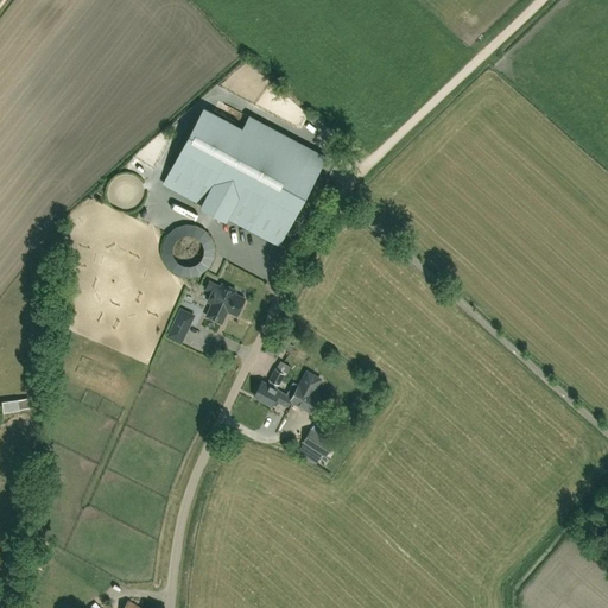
[(202,108),(163,184),(202,204),(200,208),(226,221),(227,219),(278,245),(325,157),(311,150),(261,124),(247,116),(241,128),(202,108)]
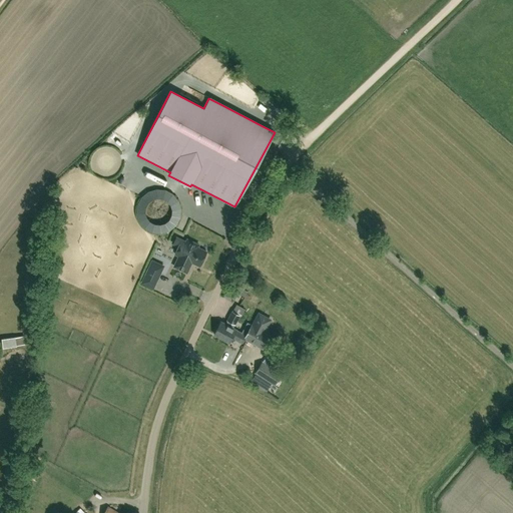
[(176,238),(173,245),(179,247),(175,255),(179,258),(174,268),(187,274),(192,263),(200,267),(206,252),(197,248),(199,245),(187,240),(186,243),(176,238)]
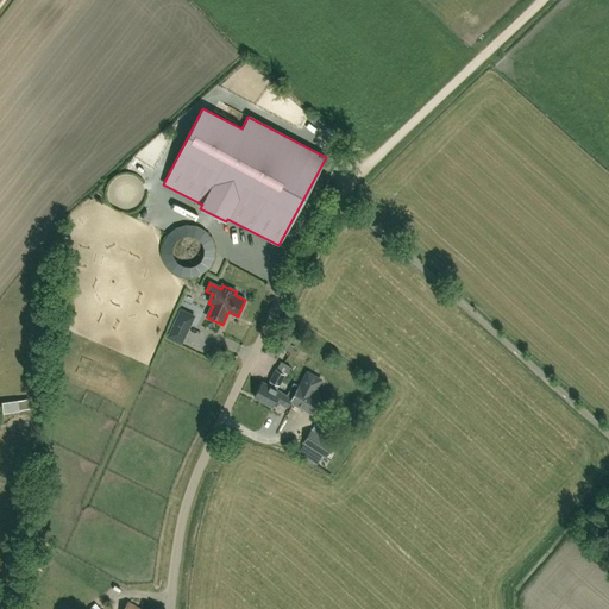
[(182,341),(186,333),(174,327),(169,336),(182,341)]
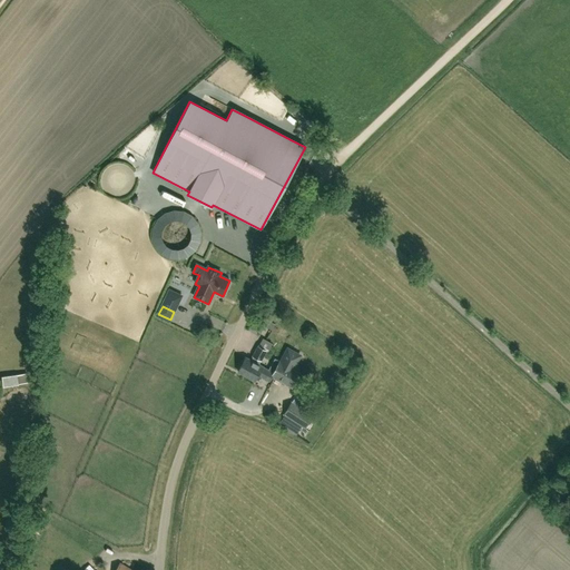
[(271,322),(256,314),(253,320),(264,325),(267,327),(271,322)]
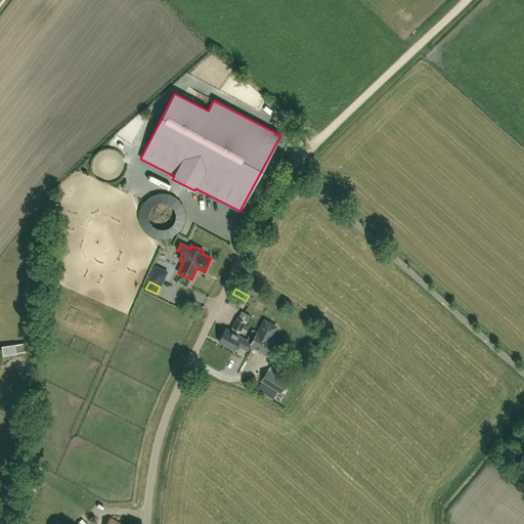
[(257,332),(253,330),(247,340),(242,337),(235,334),(235,332),(238,334),(239,332),(245,322),(247,323),(250,316),(242,311),(230,331),(226,329),(219,342),(234,350),(237,345),(248,351),(251,346),(250,345),(257,332)]
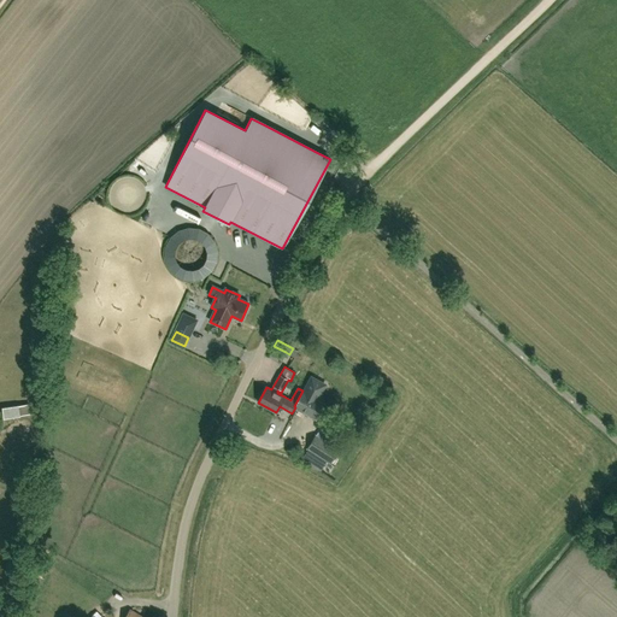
[(307,385),(321,392),(324,385),(311,377),(307,385)]
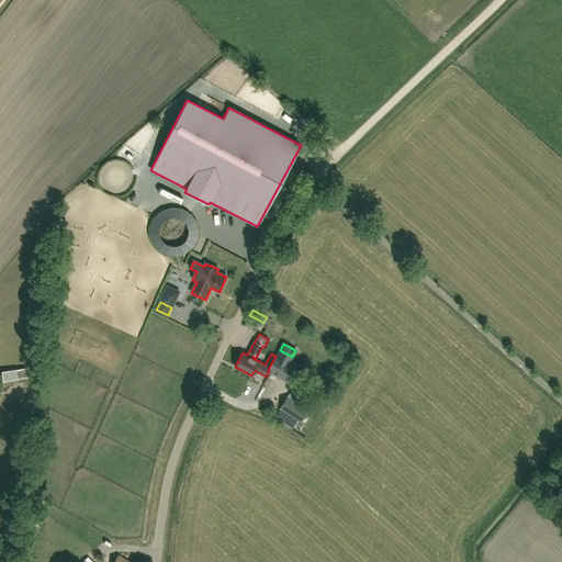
[(289,363),(292,357),(280,350),(277,357),(276,356),(268,370),(269,371),(288,381),(295,384),(299,378),(302,372),(301,369),(295,367),(289,363)]
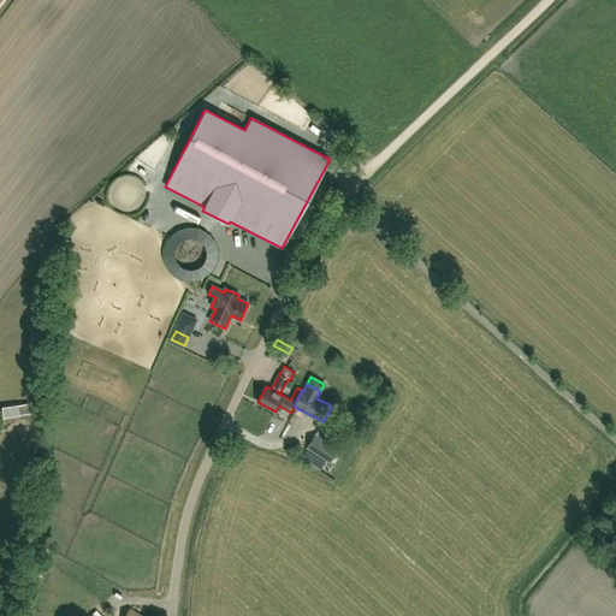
[(34,413),(33,403),(25,404),(18,404),(1,407),(4,418),(19,415),(27,414),(34,413)]
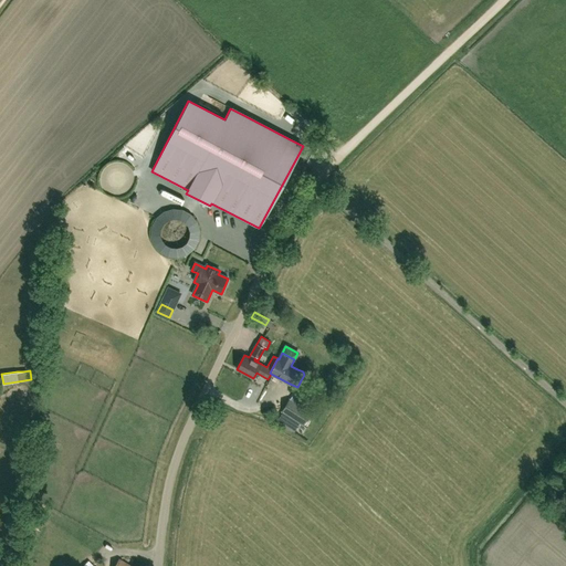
[(282,411),(282,413),(283,415),(302,425),(303,426),(304,425),(311,415),(312,412),(301,406),(302,404),(304,399),(294,392),(282,411)]
